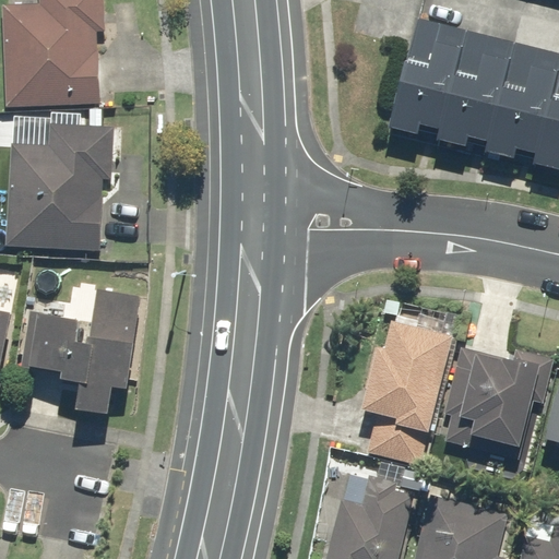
[(119,30),(118,0),(42,0),(42,6),(4,7),(7,109),(100,107),(99,31),(119,30)]
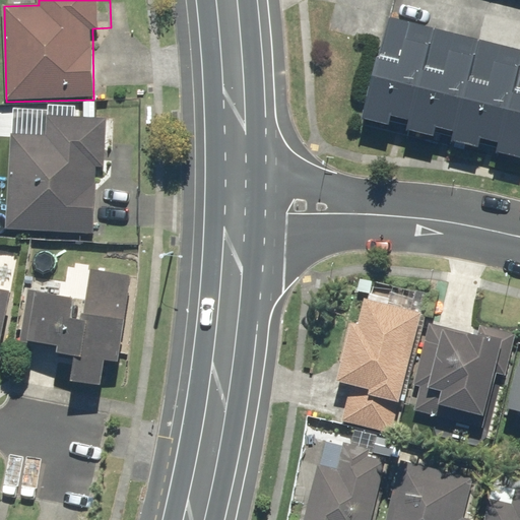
[(433,27),(391,17),(382,54),(378,53),(362,116),(388,122),(390,113),(410,118),(408,127),(433,134),(436,124),(453,128),(450,138),(480,145),(482,136),(499,140),(496,149),(519,155),(519,49),(475,39),(433,27)]
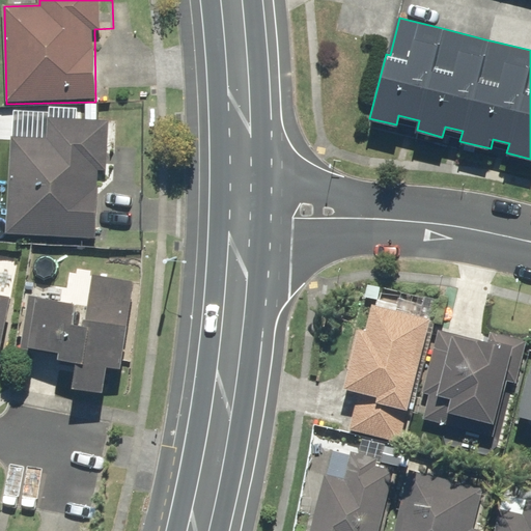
[(99,104),(86,104),(85,120),(18,116),(17,137),(12,137),(7,234),(96,240),(100,187),(98,186),(99,171),(106,172),(109,121),(98,121),(99,104)]
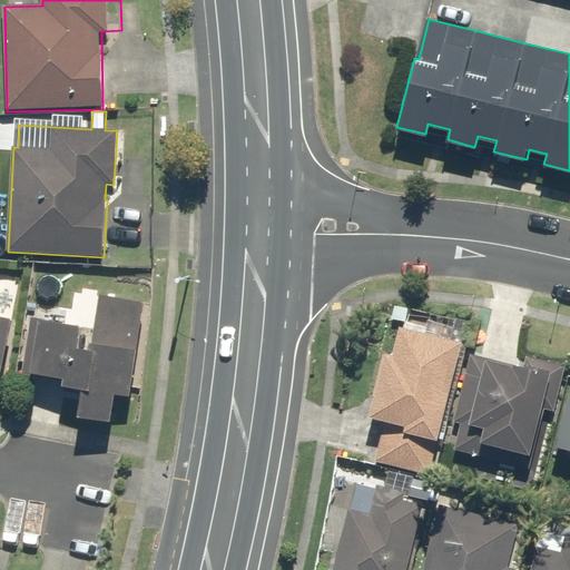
[(100,297),(95,345),(79,344),(81,326),(30,321),(23,377),(66,382),(65,392),(86,394),(82,420),(114,424),(117,395),(133,397),(144,303),(100,297)]
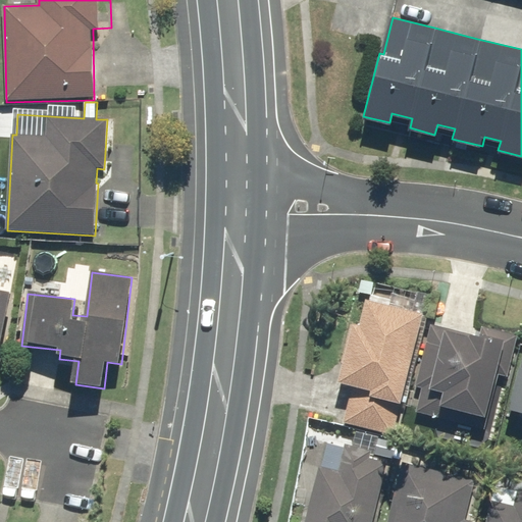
[(0,353),(11,292),(0,290),(0,353)]
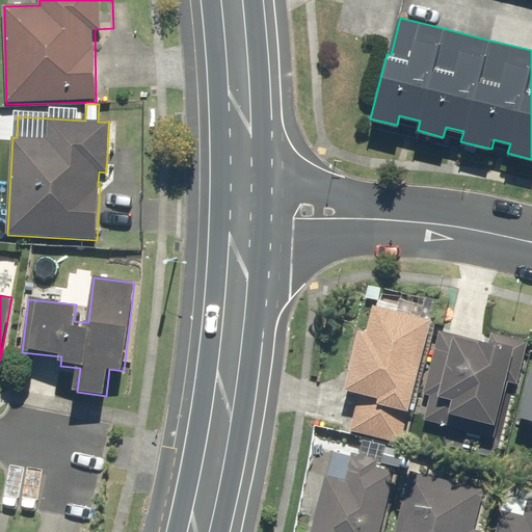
[(345,389),(357,391),(354,407),(348,405),(343,429),(401,442),(429,316),(371,302),(365,333),(357,330),(345,389)]
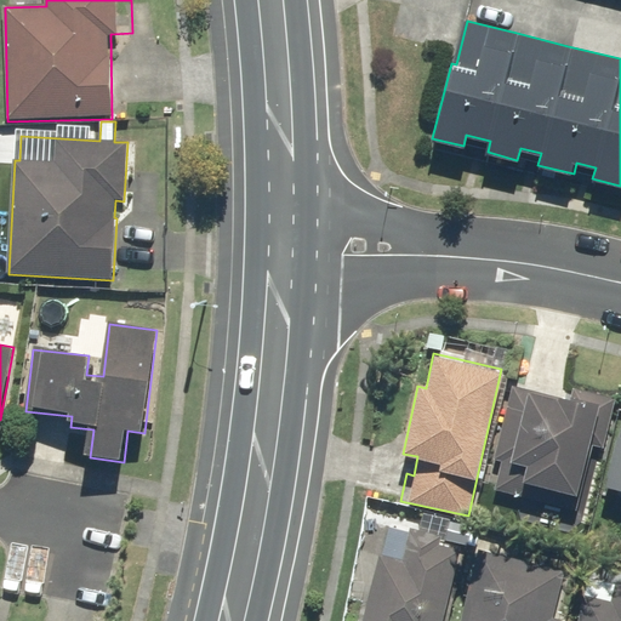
[(501,462),(495,491),(574,510),(599,404),(511,383),(493,460),(501,462)]
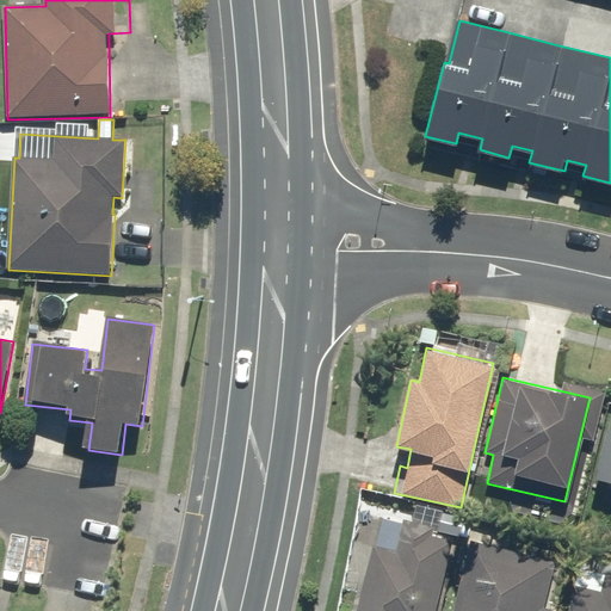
[(610,414),(596,479),(610,482),(610,414)]
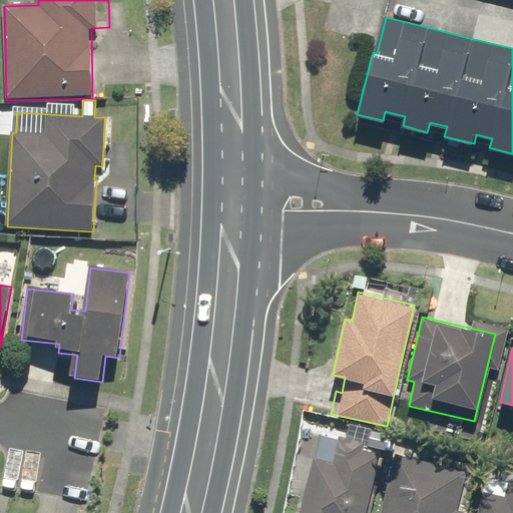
[(366,512),(381,454),(360,449),(362,442),(339,437),(333,459),(313,455),(298,512),(366,512)]
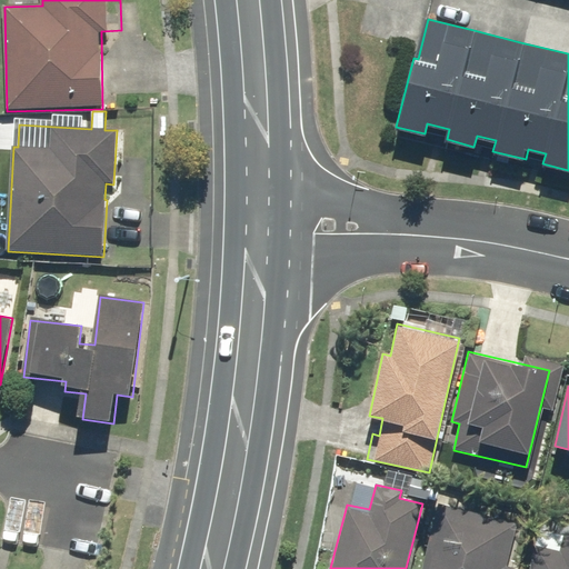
[(515,568),(505,566),(516,521),(439,502),(421,568),(515,568)]
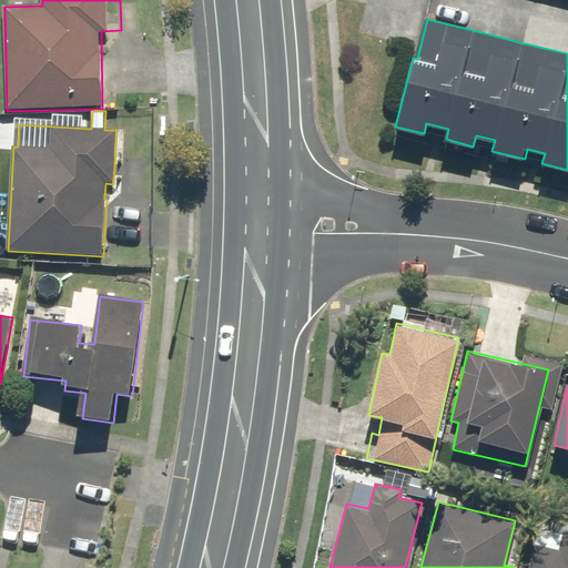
[(567,567),(567,535),(565,534),(561,549),(536,543),(529,567),(567,567)]
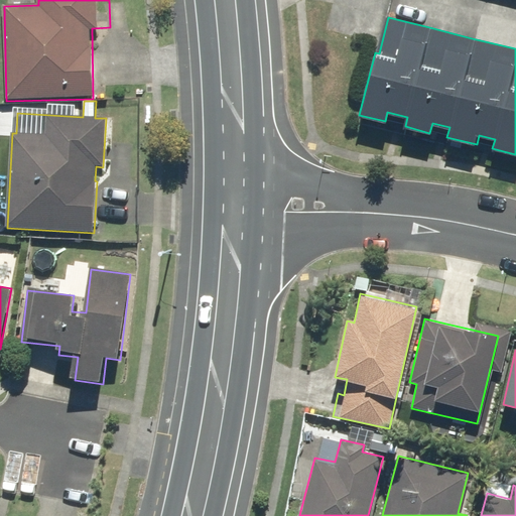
All buildings are outlined.
